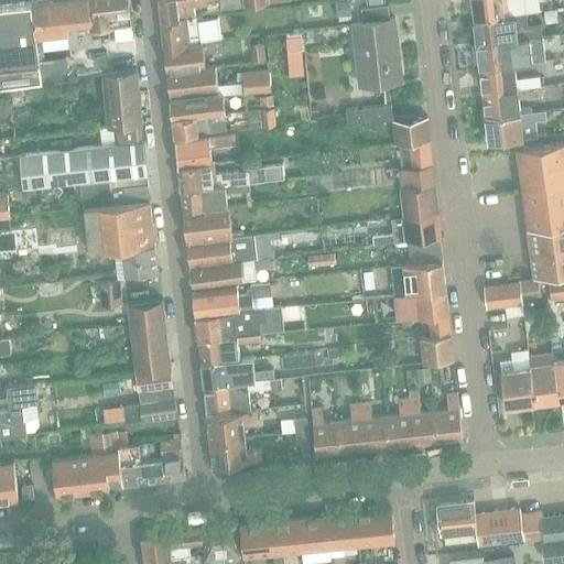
[(91,36),(90,29),(87,0),(49,0),(31,2),(35,36),(40,36),(42,35),(67,33),(68,49),(99,44),(98,35),(91,36)]
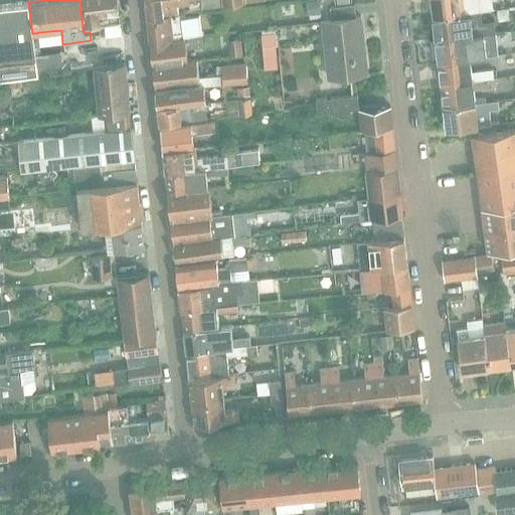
[(79,0),(82,26),(120,21),(116,0),(79,0)]
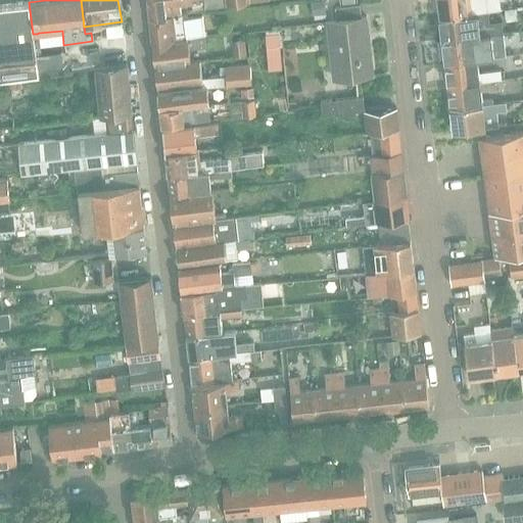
[(188,9),(203,7),(202,0),(146,0),(149,19),(181,15),(179,2),(187,1),(188,9)]
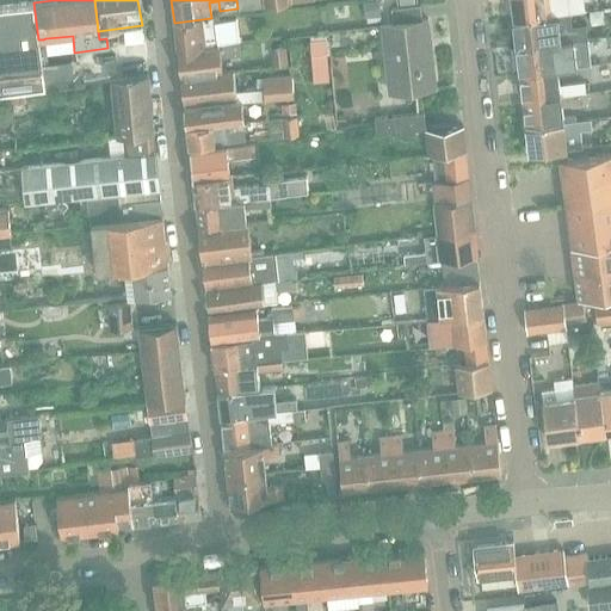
[(375,0),(362,2),(364,18),(381,14),(377,0),(375,0)]
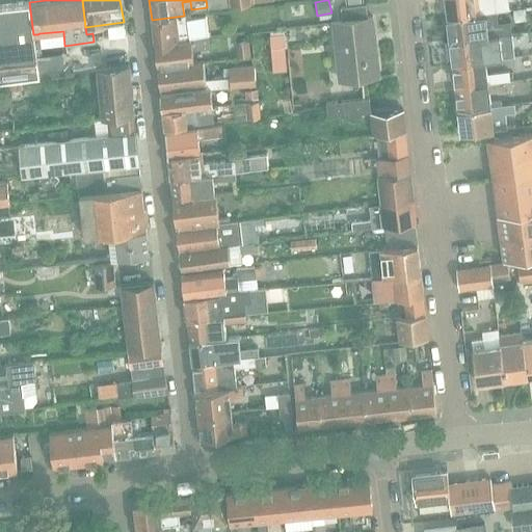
[(496,10),(494,0),(444,0),(447,17),(496,10)]
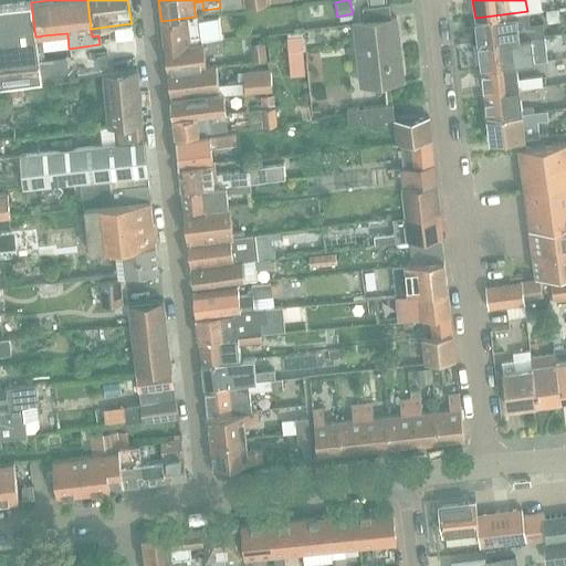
[(42,35),(40,37),(35,37),(31,2),(0,6),(0,88),(9,88),(21,86),(80,79),(77,63),(67,64),(66,55),(44,59),(42,35)]
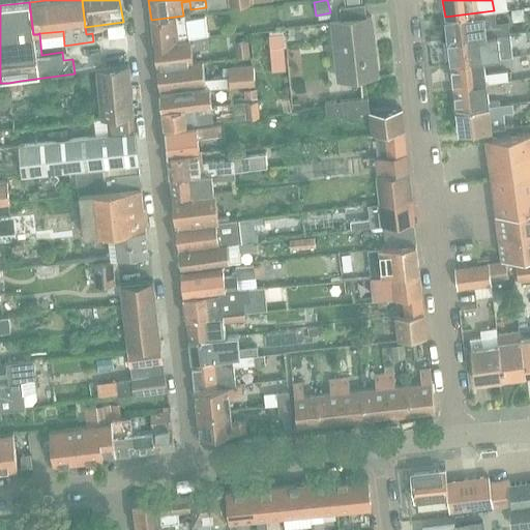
[(337,81),(378,76),(371,15),(366,16),(364,4),(340,7),(341,18),(330,20),(337,81)]
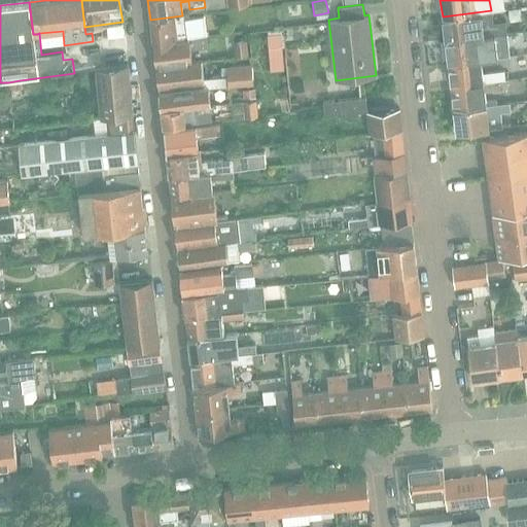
[(505,21),(492,22),(491,10),(443,16),(446,40),(506,33),(505,21)]
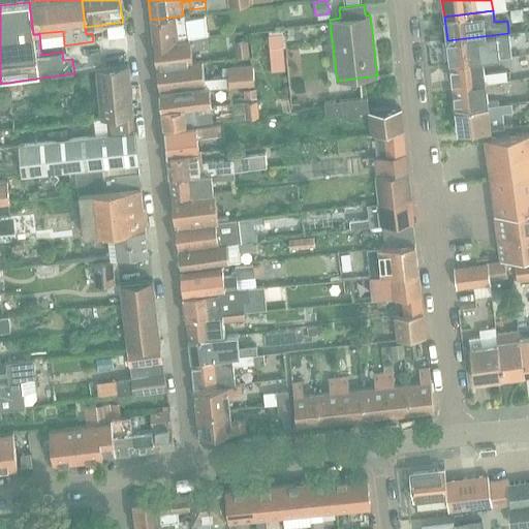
[(153,42),(187,38),(184,19),(189,19),(188,14),(183,16),(151,20),(153,42)]
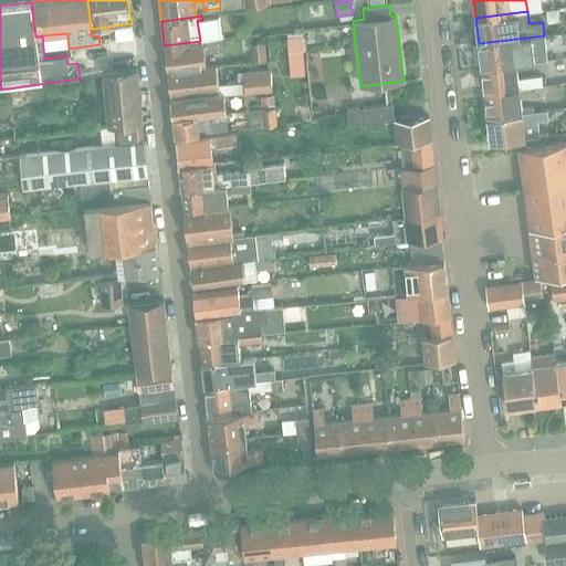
[(544,35),(479,43),(481,67),(515,63),(547,60),(544,35)]
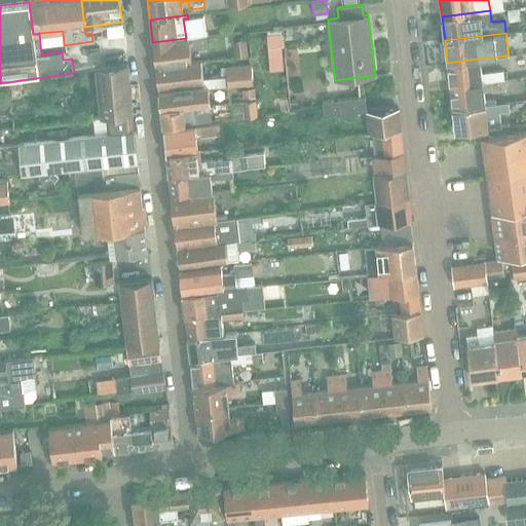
[(284,70),(280,34),(266,35),(269,71),(284,70)]
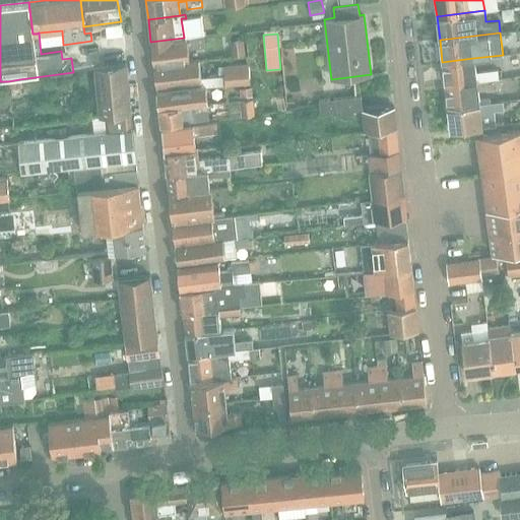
[(187,60),(186,49),(205,47),(204,36),(184,38),(150,42),(153,64),(187,60)]
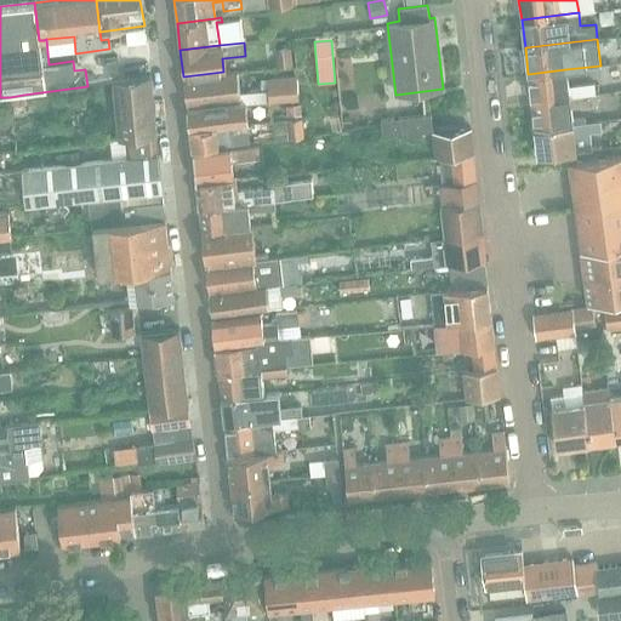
[(292,64),(291,47),(274,49),(277,67),(292,64)]
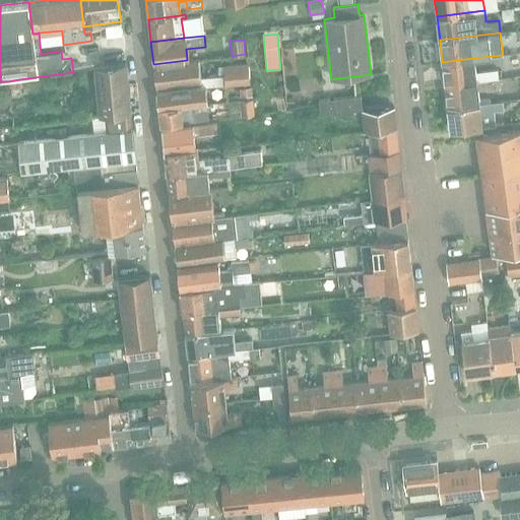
[(498,69),(488,70),(480,71),(480,72),(475,73),(473,58),(442,62),(445,85),(497,78),(499,78),(498,69)]
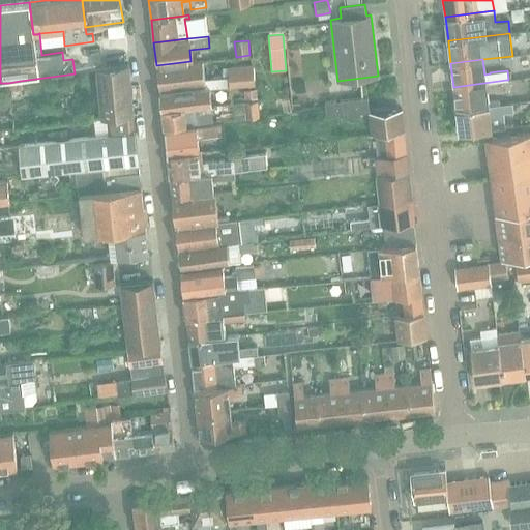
[(228,67),(229,78),(204,80),(202,61),(156,67),(159,93),(198,88),(198,89),(209,88),(254,85),(253,65),(228,67)]
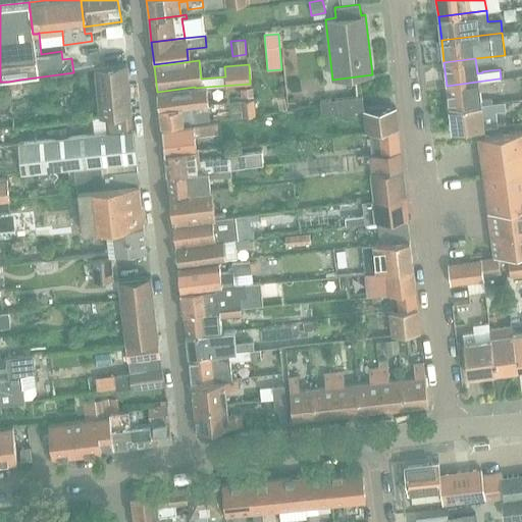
[(99,115),(129,112),(125,64),(94,67),(99,115)]
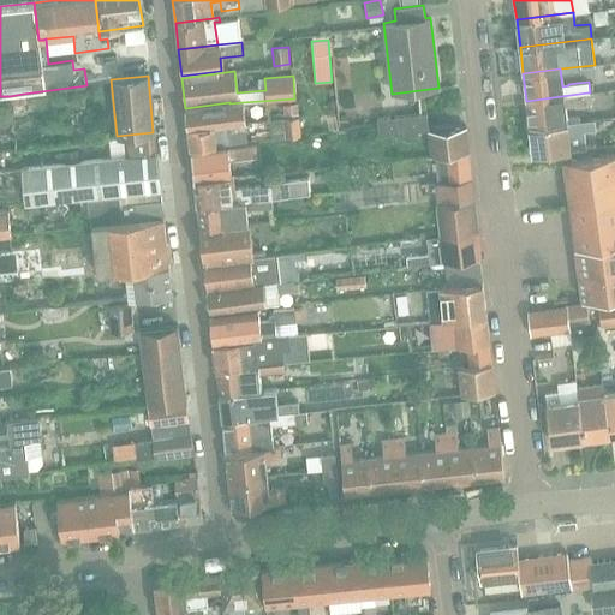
[(579,115),(566,118),(565,107),(589,103),(587,93),(526,101),(530,127),(579,121),(579,115)]
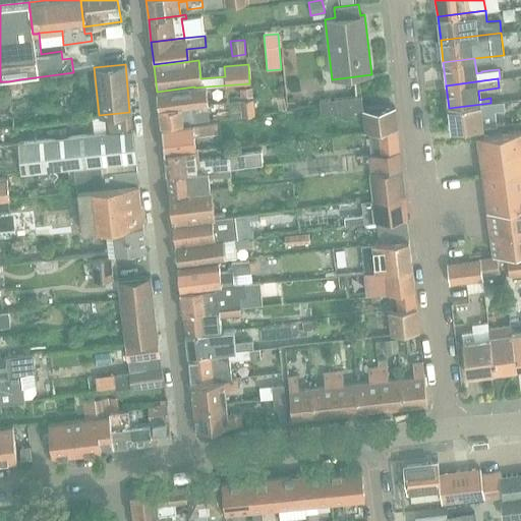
[(19,79),(8,81),(9,90),(20,88),(19,79)]
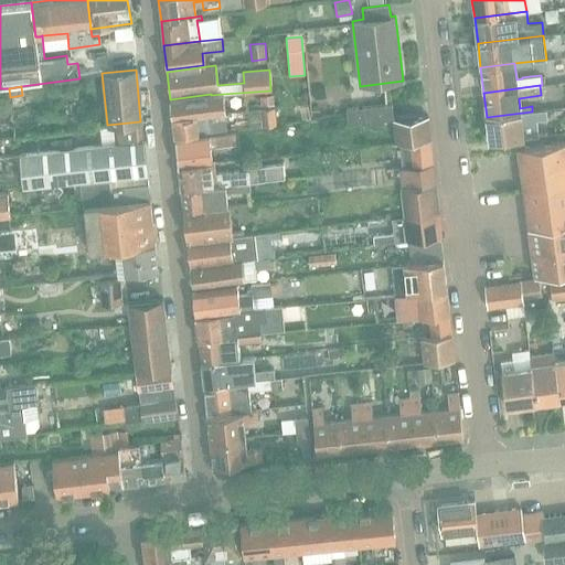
[(223,94),(211,95),(211,94),(170,99),(172,118),(213,113),(219,113),(225,112),(223,94)]
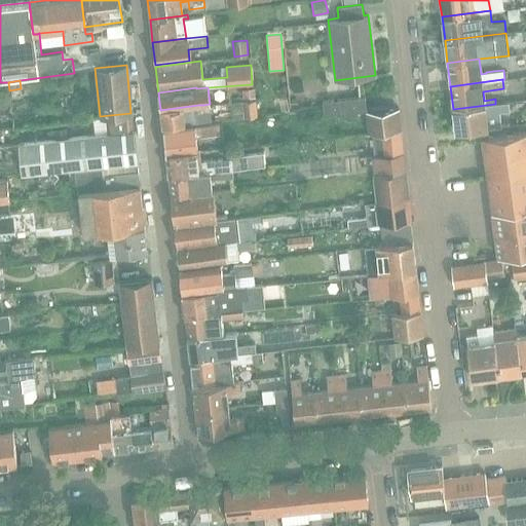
[(241,88),(242,99),(256,98),(255,87),(241,88)]
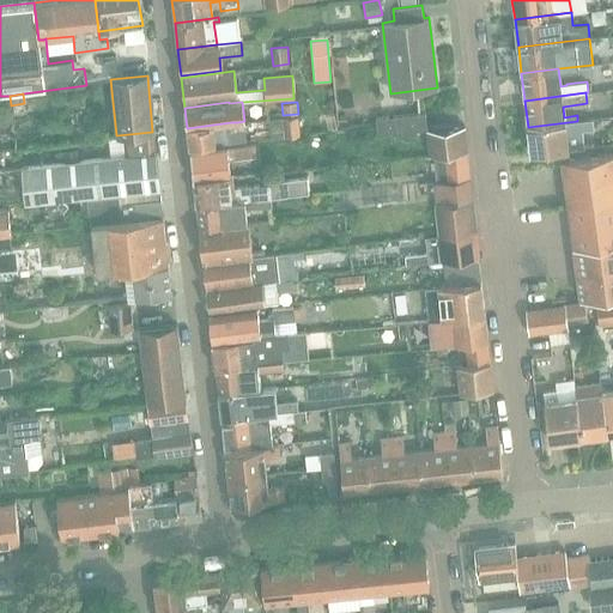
[(377,135),(425,129),(424,114),(375,119),(377,135)]
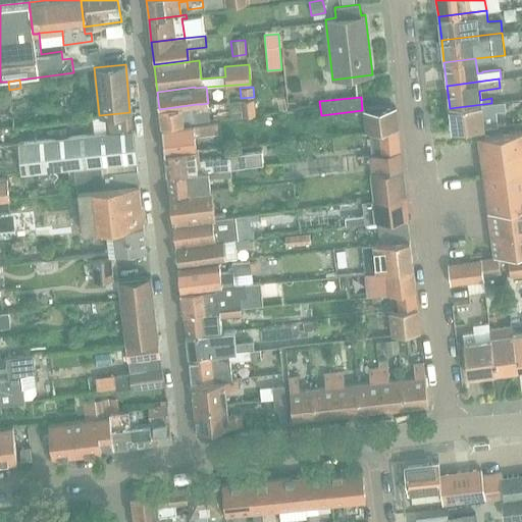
[(253,99),(241,100),(243,116),(255,115),(253,99)]
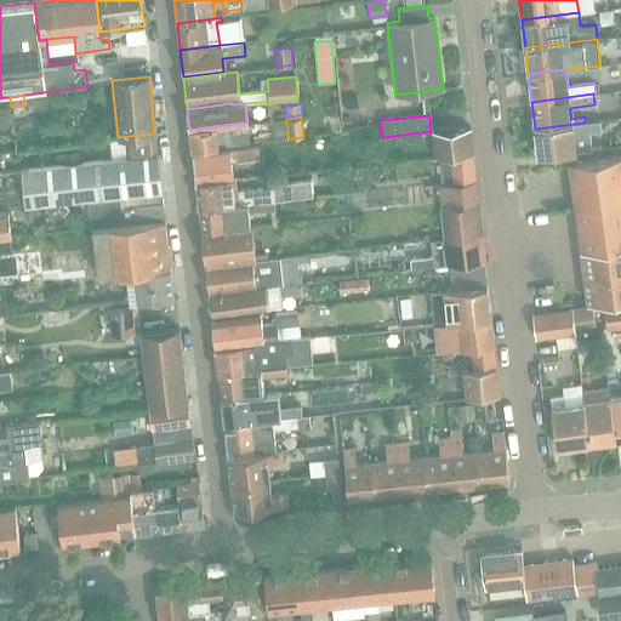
[(600,134),(599,131),(599,121),(585,123),(535,129),(539,157),(575,152),(593,151),(592,135),(600,134)]
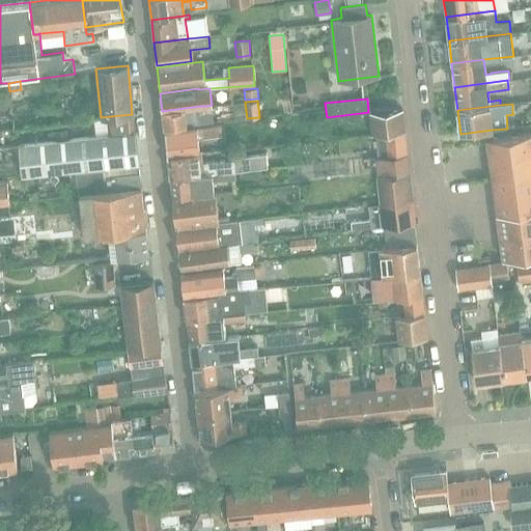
[(164,129),(214,122),(212,105),(205,106),(200,106),(162,111),(164,129)]
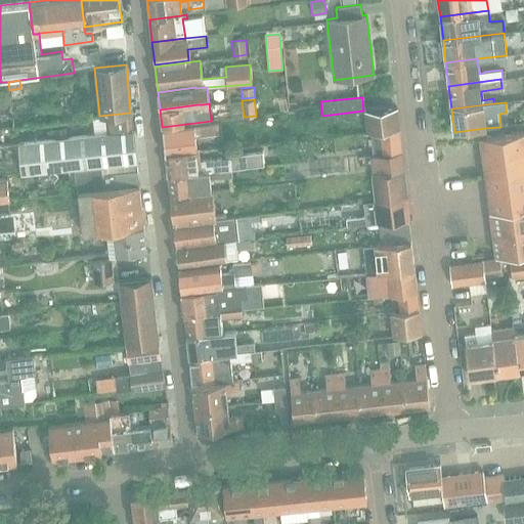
[(396,107),(364,112),(366,133),(370,133),(399,130),(396,107)]
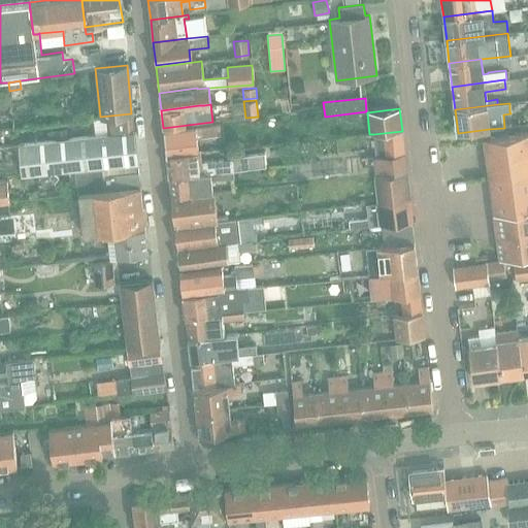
[(97,136),(133,133),(131,113),(100,117),(96,118),(97,136)]
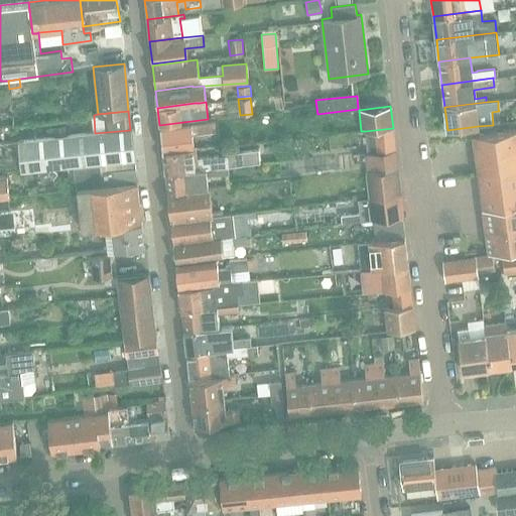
[(162,153),(194,149),(191,129),(197,129),(198,135),(215,133),(214,121),(195,123),(159,127),(162,153)]
